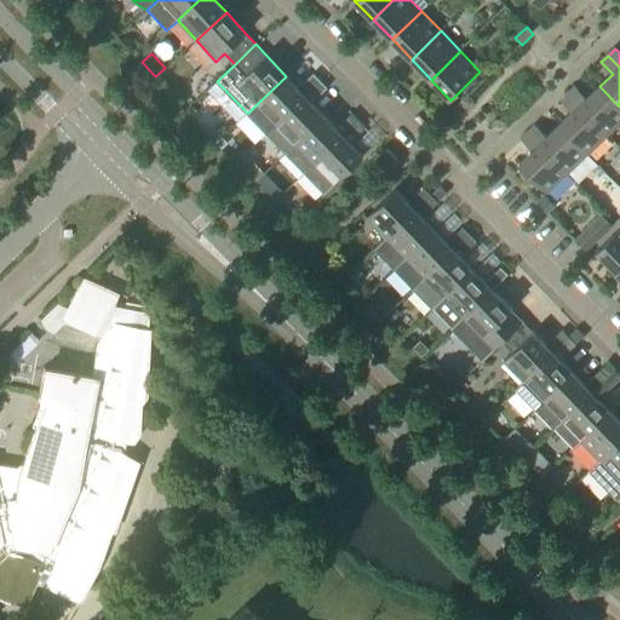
[(311,92),(322,81),(315,74),(304,84),(311,92)]
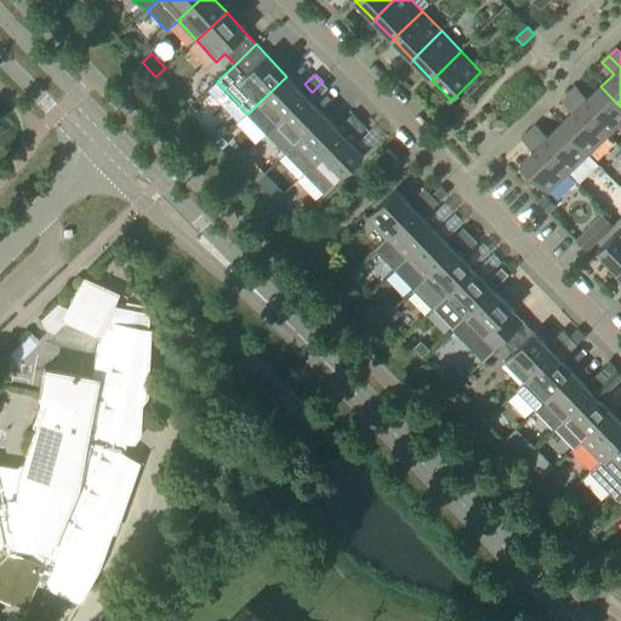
[(257,104),(249,113),(268,134),(307,97),(286,77),(257,104)]
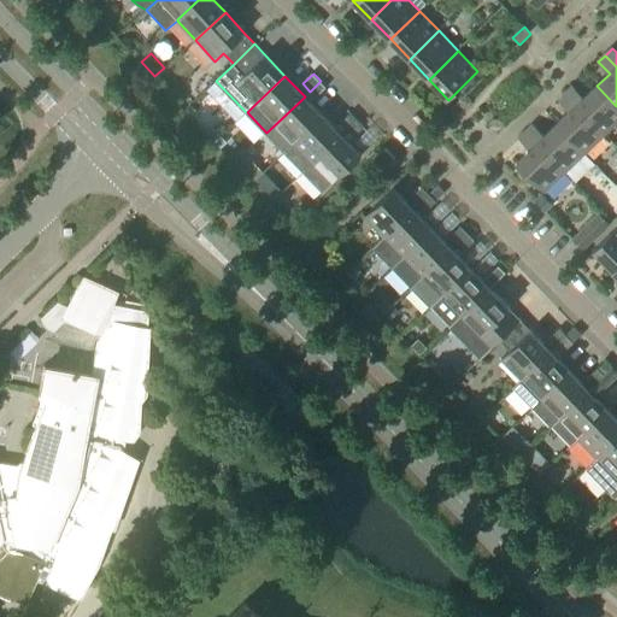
[(316,98),(327,88),(321,81),(310,92),(316,98)]
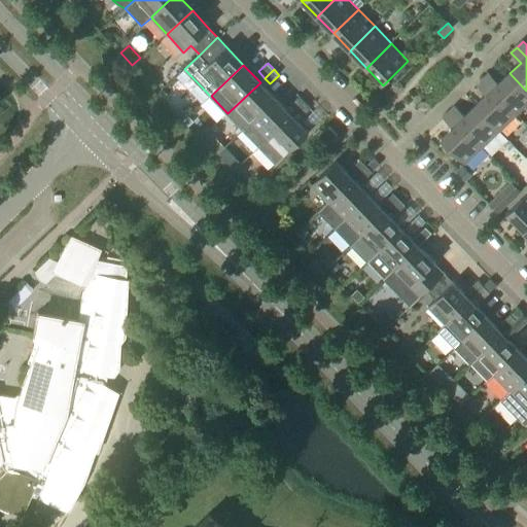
[(526,105),(526,91),(510,73),(499,83),(490,74),(483,79),(517,114),(526,105)]
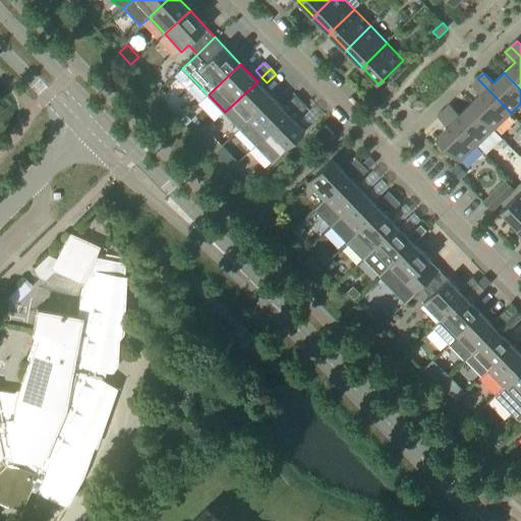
[(495,129),(511,113),(477,78),(471,84),(481,95),(470,105),(495,129)]
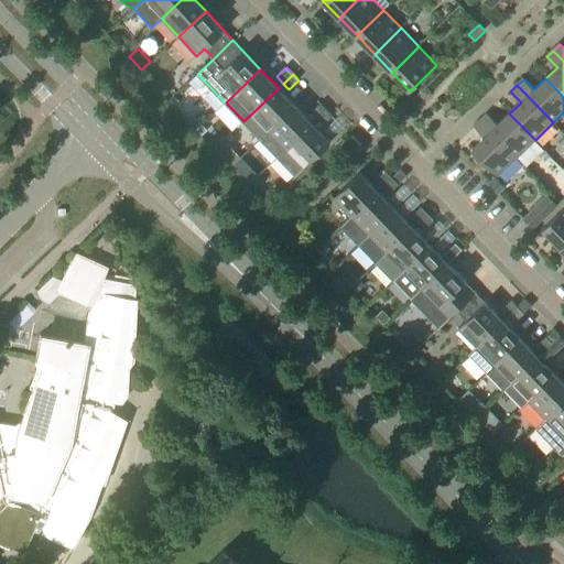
[(261,140),(296,106),(279,88),(243,121),(261,140)]
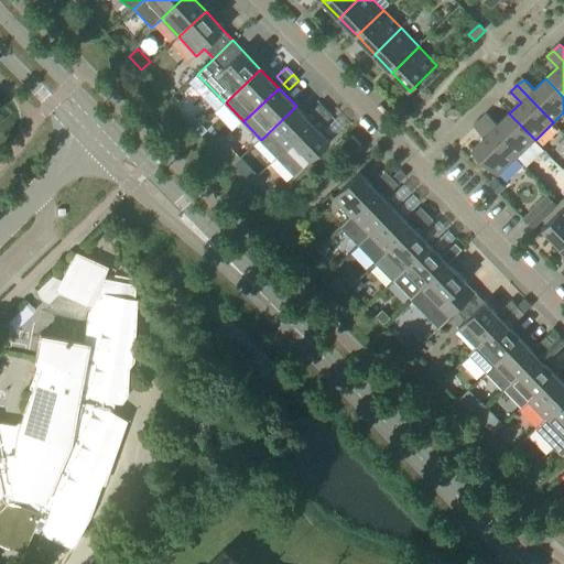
[(318,119),(327,110),(321,104),(312,112),(318,119)]
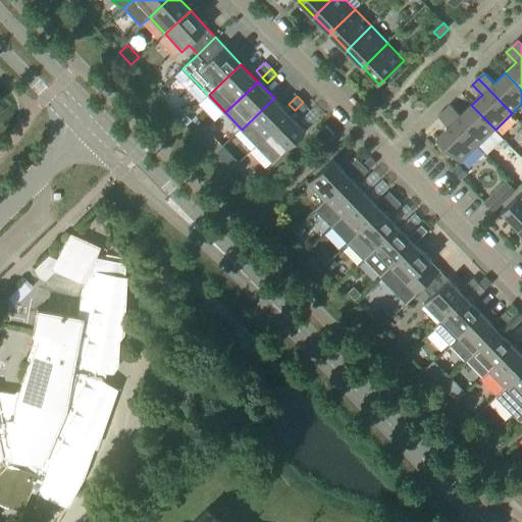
[(258,146),(290,115),(274,98),(242,129),(258,146)]
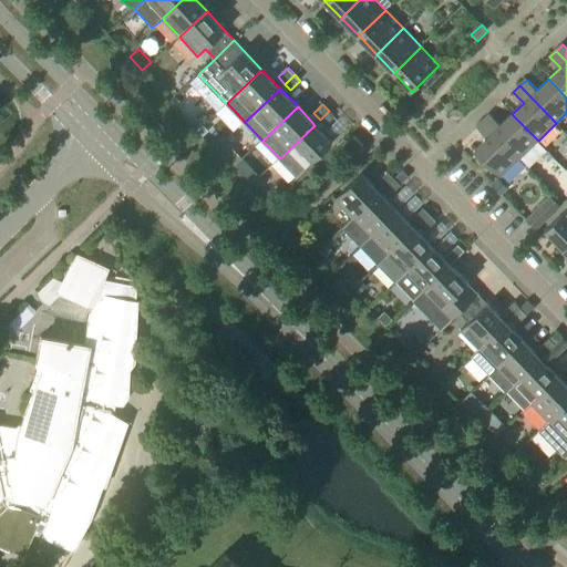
[(326,126),(336,117),(329,111),(320,120),(326,126)]
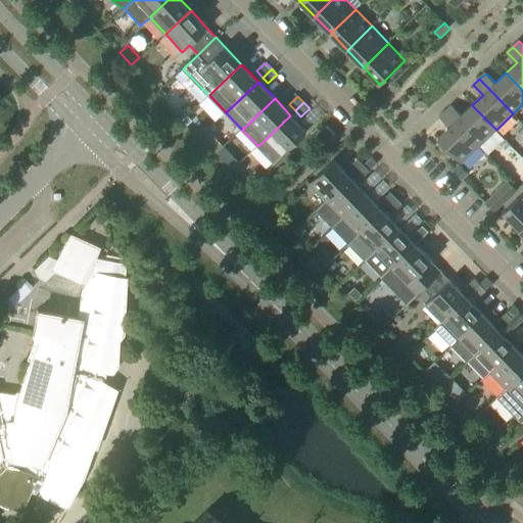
[(496,130),(472,105),(462,115),(453,105),(446,111),(479,146),(496,130)]
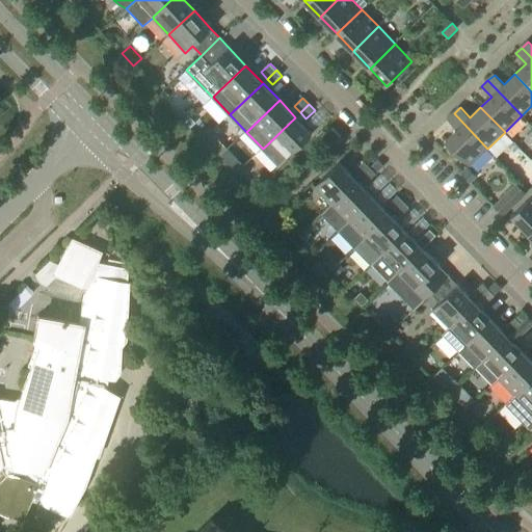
[(470,166),(487,149),(454,113),(448,120),(457,130),(446,141),(470,166)]
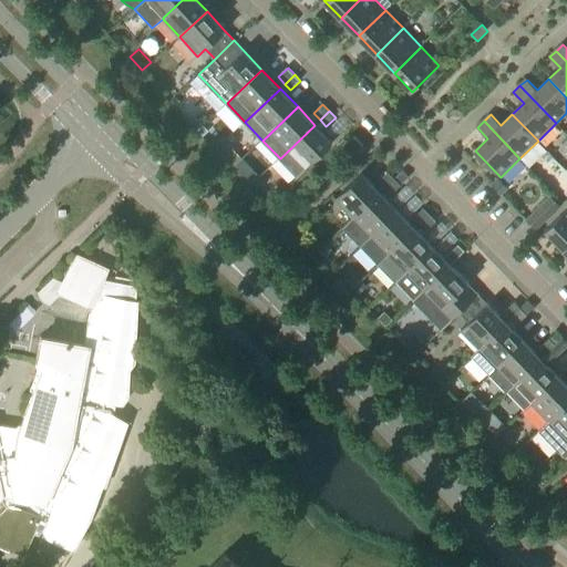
[(280,158),(298,176),(332,143),(315,125),(280,158)]
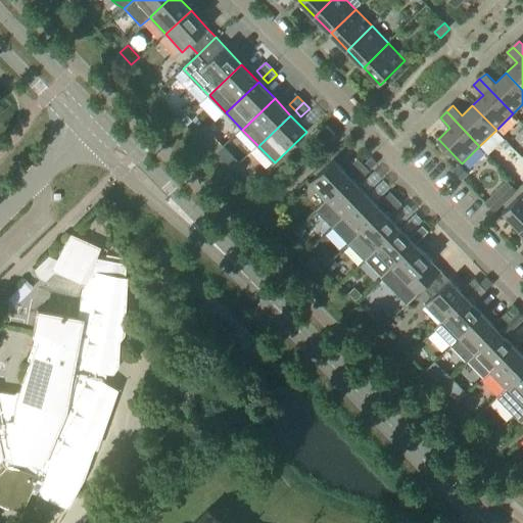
[(326,143),(335,135),(326,126),(318,135),(326,143)]
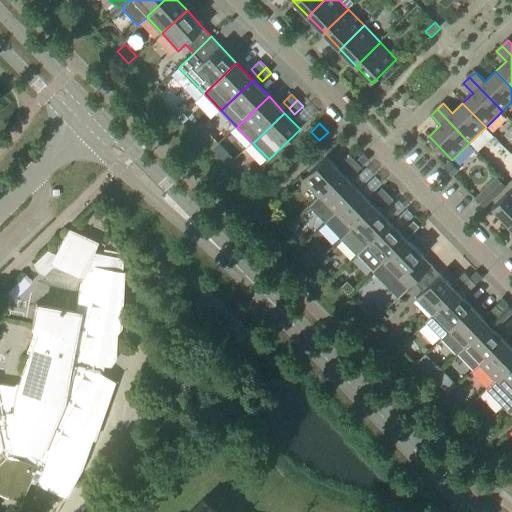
[(348,170),(357,161),(351,155),(342,164),(348,170)]
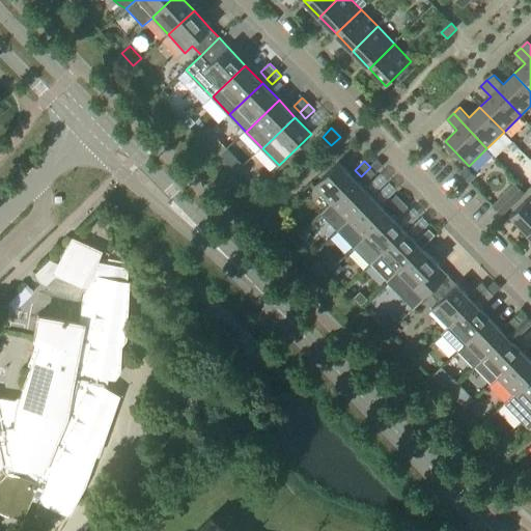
[(376,161),(370,167),(375,173),(383,166),(376,161)]
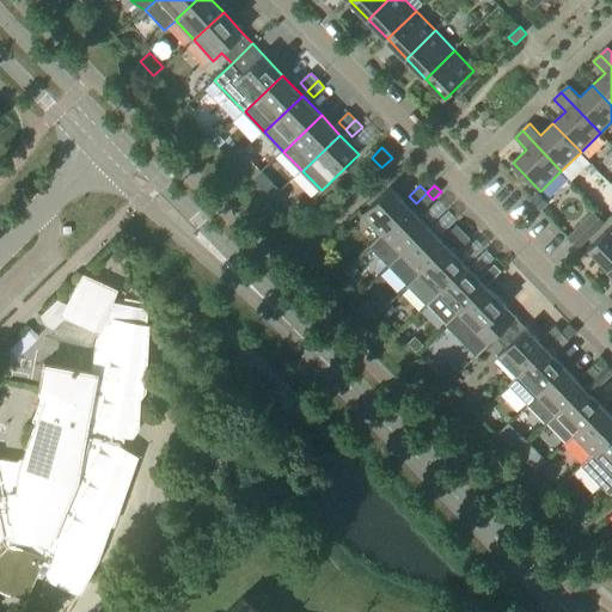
[(381,236),(411,208),(391,187),(362,215),(381,236)]
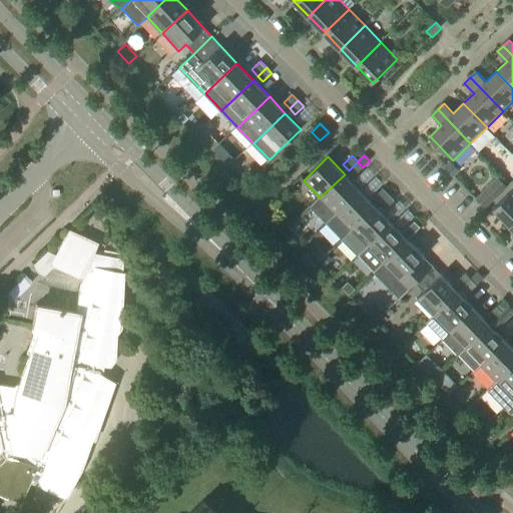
[(228,165),(235,171),(240,166),(234,160),(228,165)]
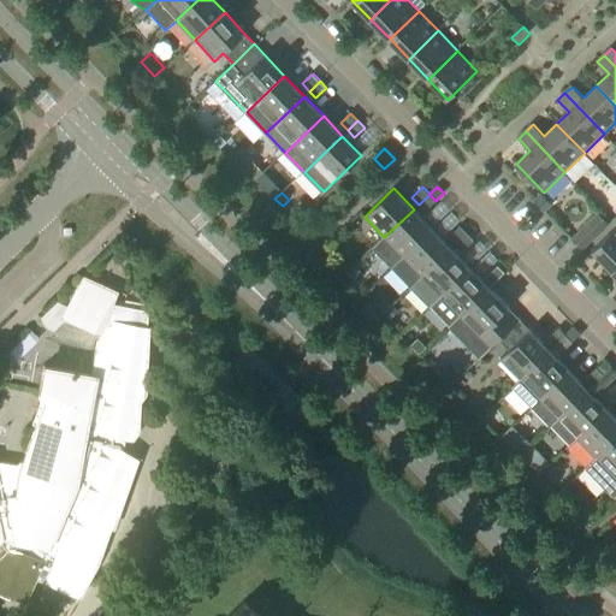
[(425,211),(436,201),(430,194),(419,205),(425,211)]
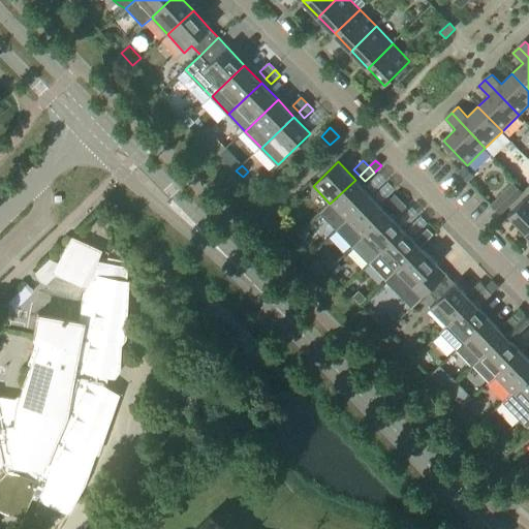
[(459,172),(468,181),(473,177),(464,166),(459,172)]
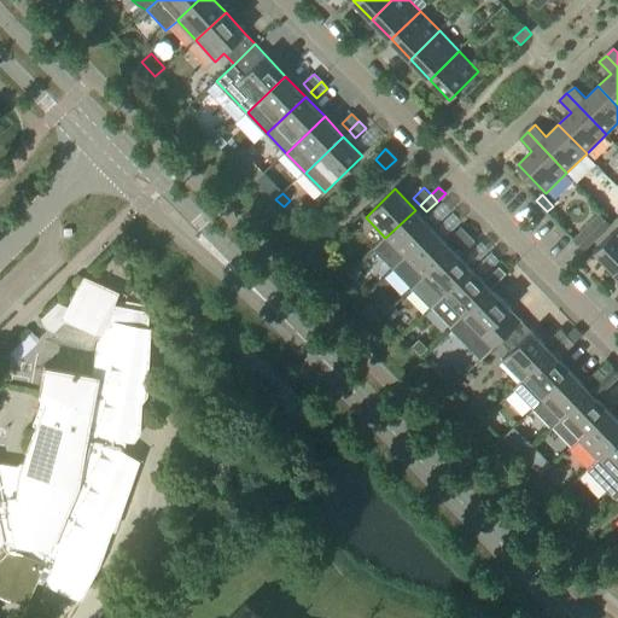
[(394,270),(435,231),(415,210),(385,238),(373,249),(394,270)]
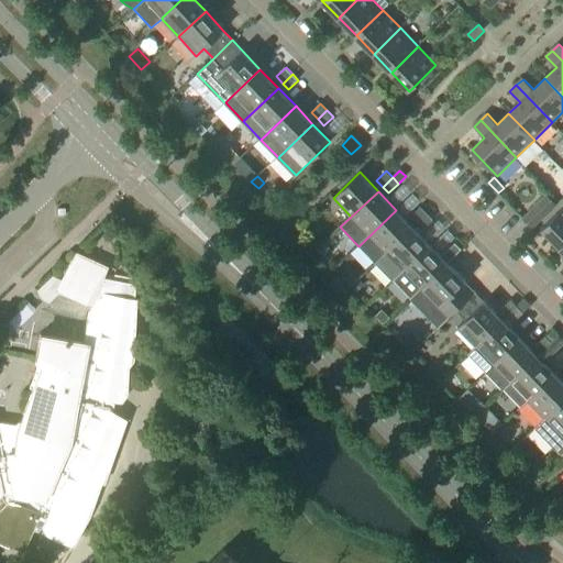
[(532,229),(556,205),(547,195),(522,218),(532,229)]
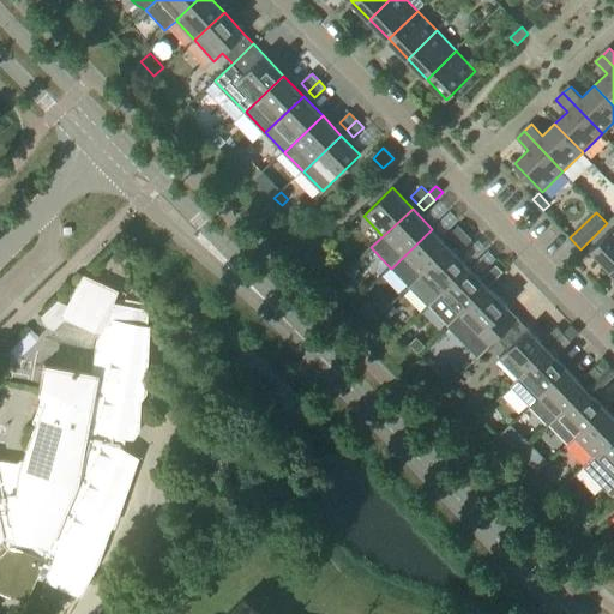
[(456,244),(467,234),(458,226),(449,236),(456,244)]
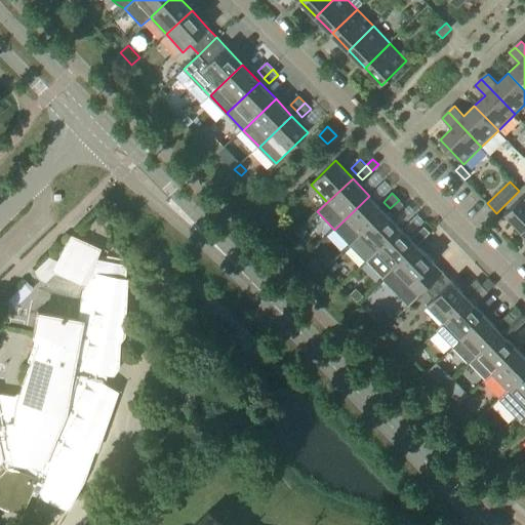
[(523,232),(524,229),(524,194),(506,213),(523,232)]
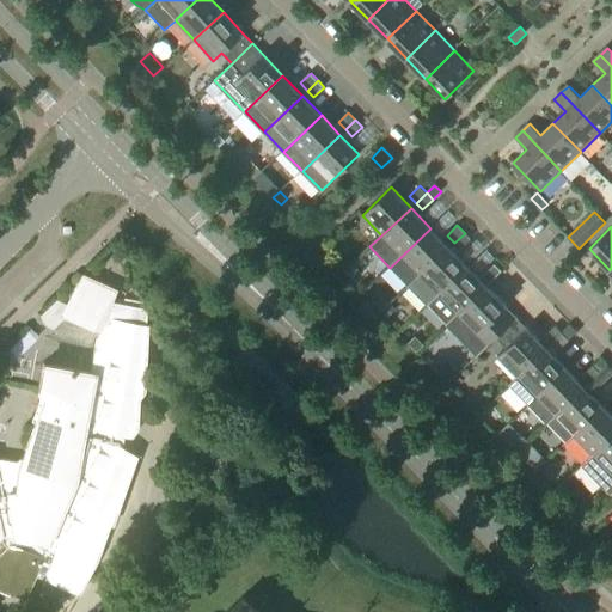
[(409,287),(450,248),(430,228),(390,268),(409,287)]
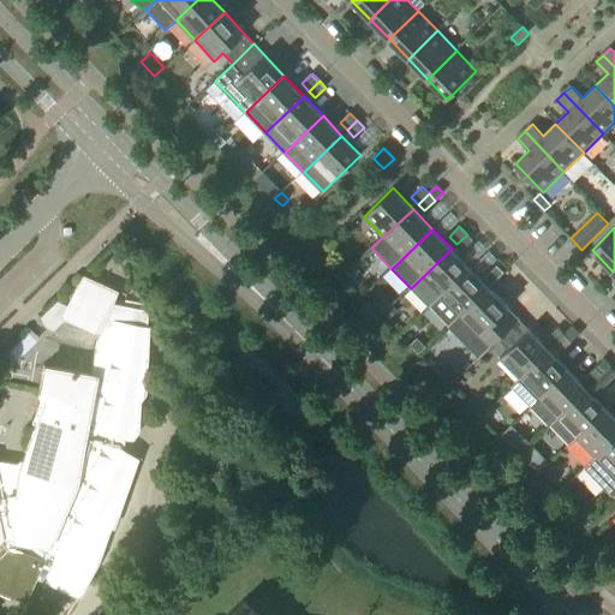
[(463,250),(473,240),(467,234),(457,244),(463,250)]
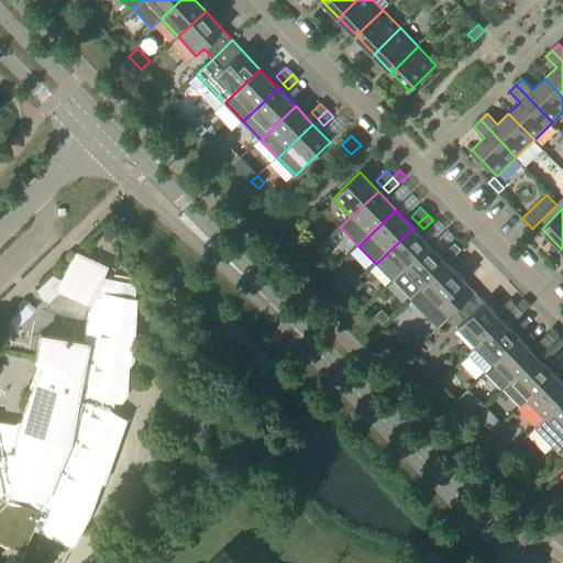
[(404,272),(430,245),(414,228),(376,264),(393,280),(403,271),(404,272)]
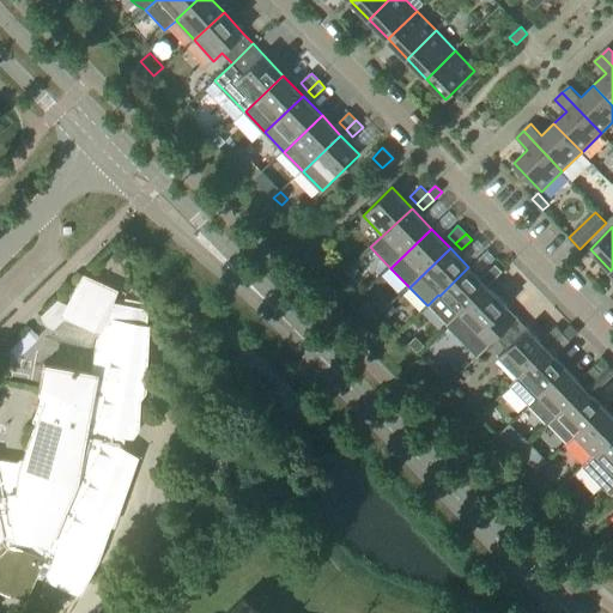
[(492,281),(503,272),(496,265),(485,274),(492,281)]
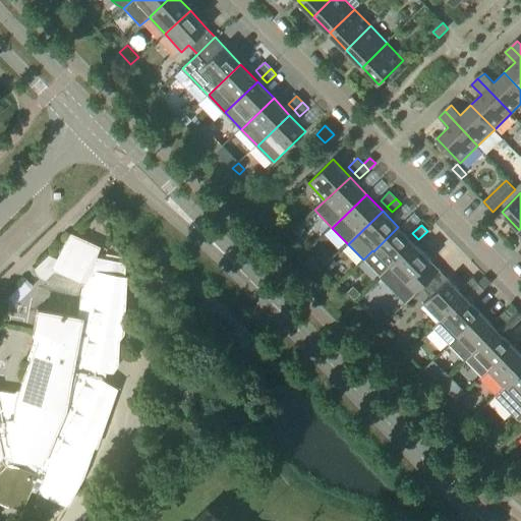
[(299,226),(292,232),(298,238),(305,232),(299,226)]
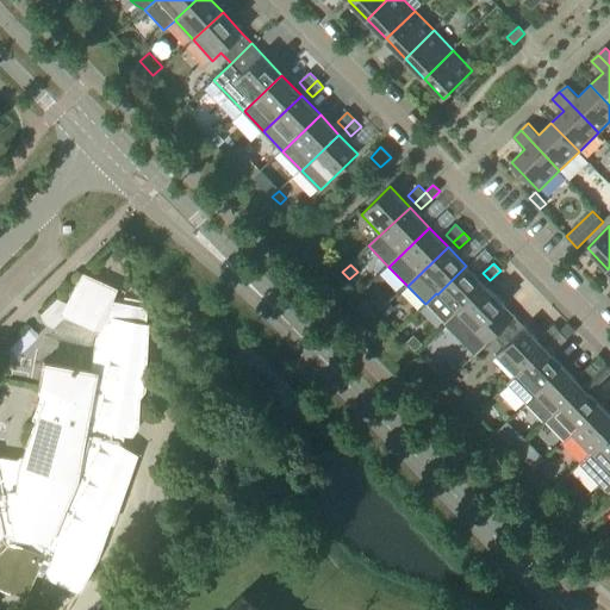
[(456,313),(485,285),(466,266),(437,294),(455,313),(456,313)]
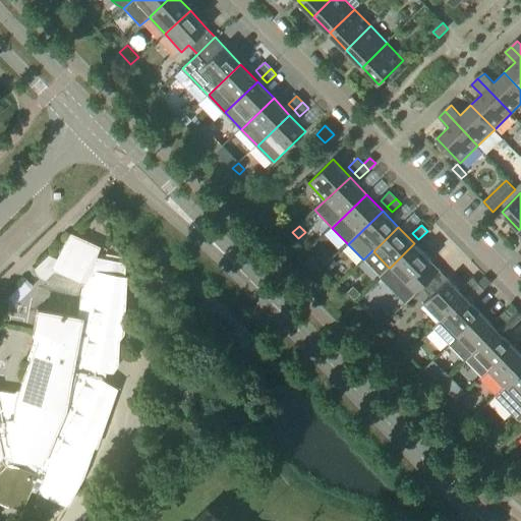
[(83,284),(76,319),(37,310),(32,335),(37,337),(33,347),(27,359),(30,360),(15,396),(0,393),(0,458),(1,462),(3,465),(0,468),(0,500),(24,507),(31,489),(39,493),(66,505),(81,476),(93,447),(95,448),(114,388),(100,379),(100,374),(101,370),(110,371),(115,365),(116,340),(121,334),(124,277),(125,259),(96,254),(98,247),(69,234),(56,259),(48,255),(35,270),(37,274),(40,278),(45,280),(55,271),(83,284)]
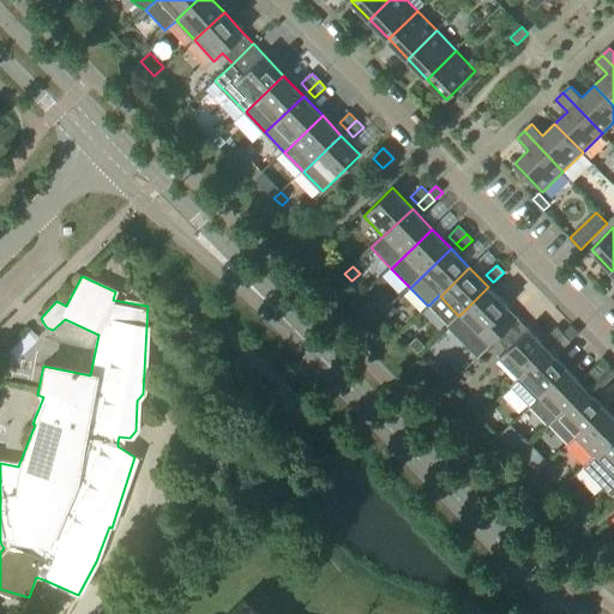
[(519,319),(488,287),(459,315),(458,315),(447,326),(477,357),(498,338),(498,339),(519,319)]
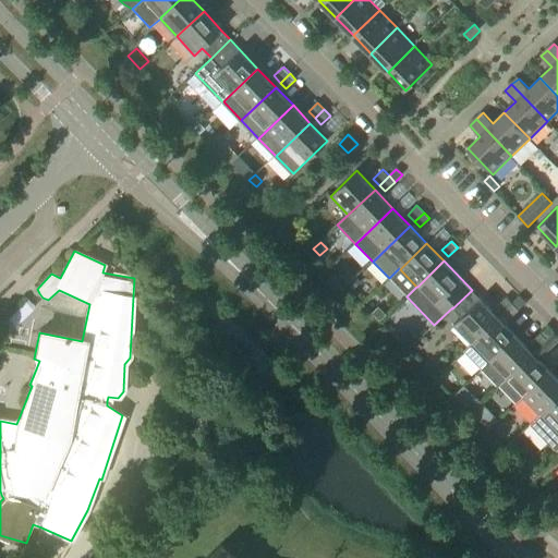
[(354,277),(348,269),(341,276),(348,283),(354,277)]
